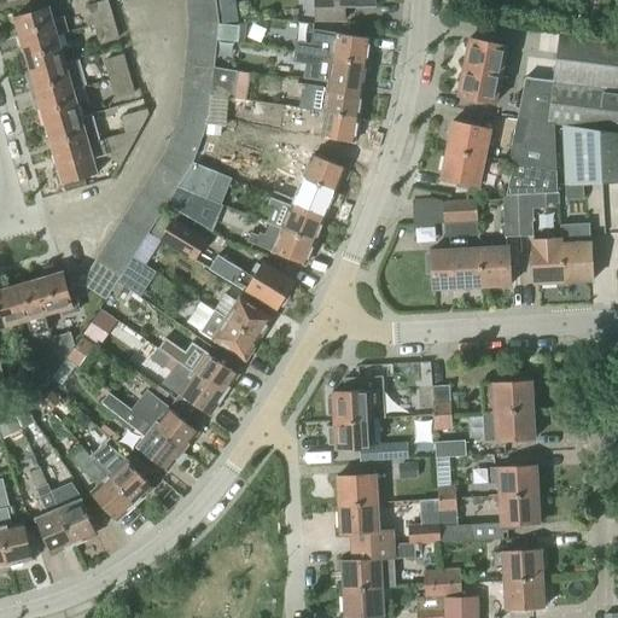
[(315,0),(315,22),(344,22),(344,7),(374,7),(374,0),(315,0)]
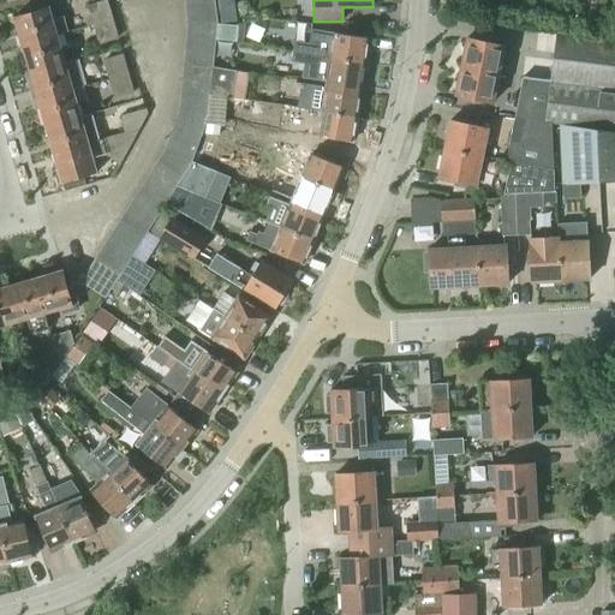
[(93,27),(111,21),(105,1),(85,7),(87,28),(93,27)]
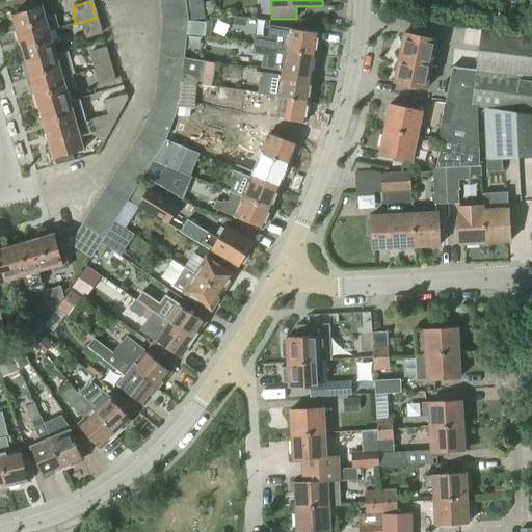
[(162,7),(164,20),(188,21),(186,4),(162,7)]
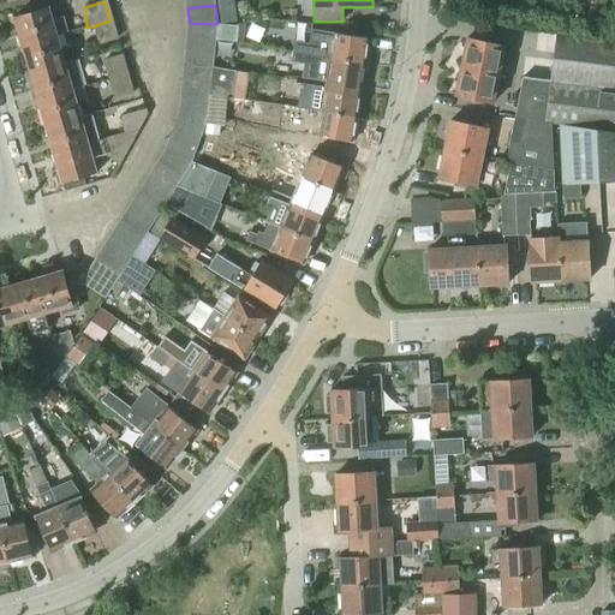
[(233,6),(219,7),(220,24),(236,22),(233,6)]
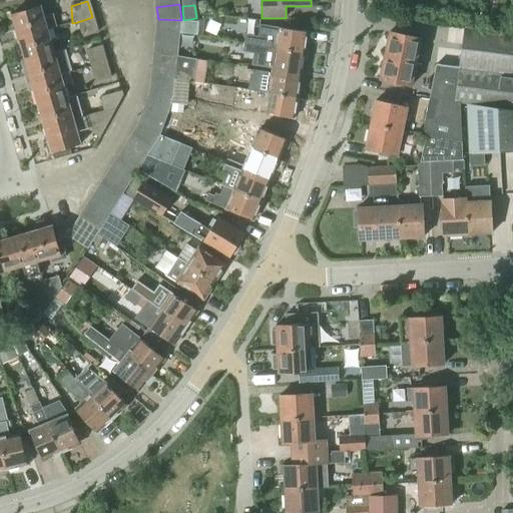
[(48,31),(48,30),(57,27),(53,15),(44,17),(41,7),(11,16),(18,39),(48,31)]
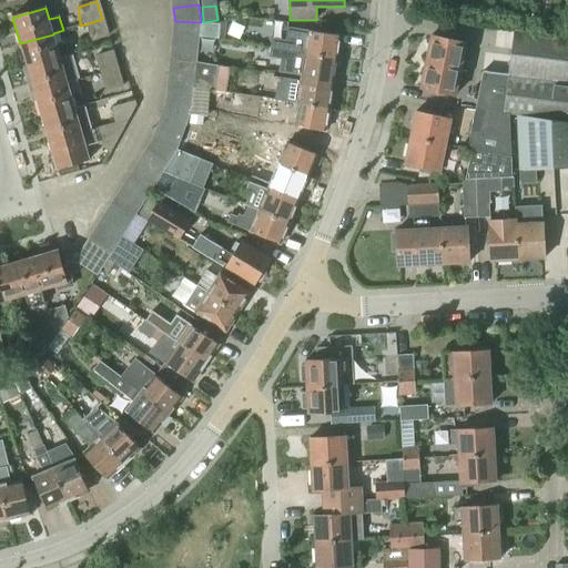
[(108,37),(102,19),(85,24),(91,41),(108,37)]
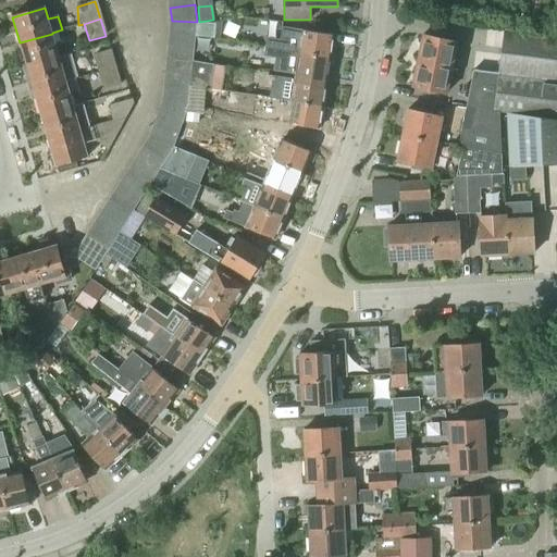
[(172,21),(171,34),(196,36),(197,24),(197,22),(172,21)]
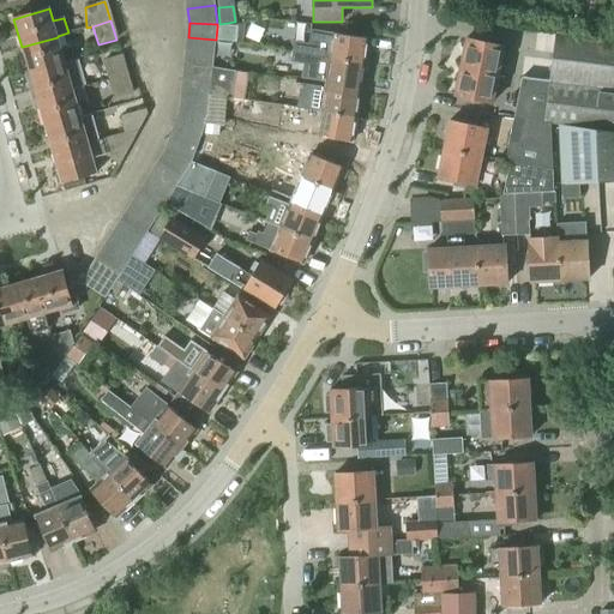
[(216,40),(216,41),(235,42),(236,28),(217,26),(216,40)]
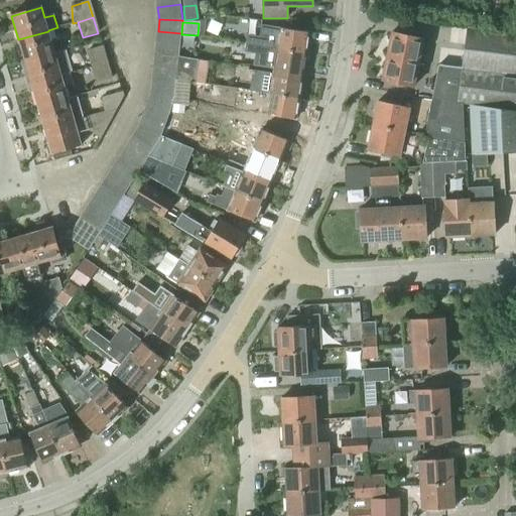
[(247,36),(245,44),(308,54),(309,44),(307,43),(308,32),(262,25),(260,38),(247,36)]
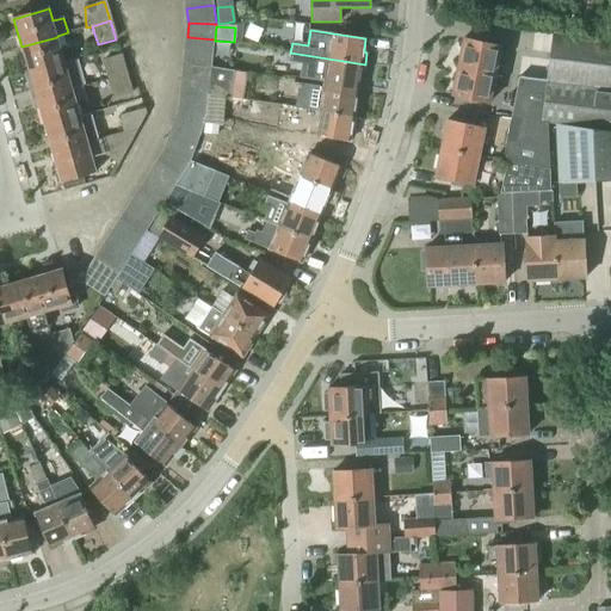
[(557,127),(593,131),(610,133),(610,41),(555,36),(548,84),(520,80),(512,121),(549,125),(557,127)]
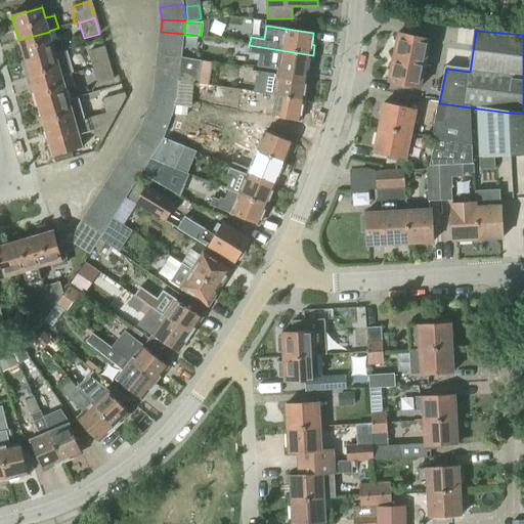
[(18,40),(25,63),(55,54),(49,32),(18,40)]
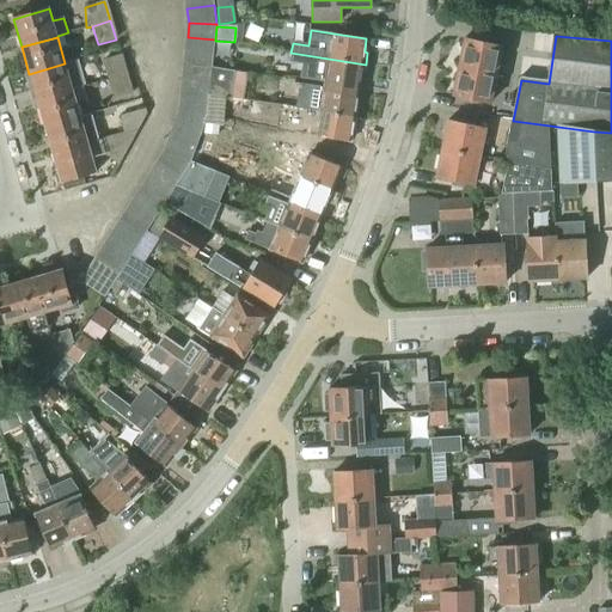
[(215,40),(188,37),(185,51),(214,55),(215,41),(215,40)]
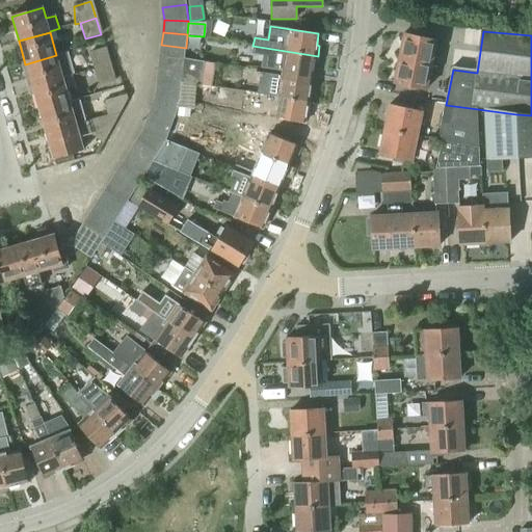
[(437,43),(404,36),(394,84),(427,91),(437,43)]
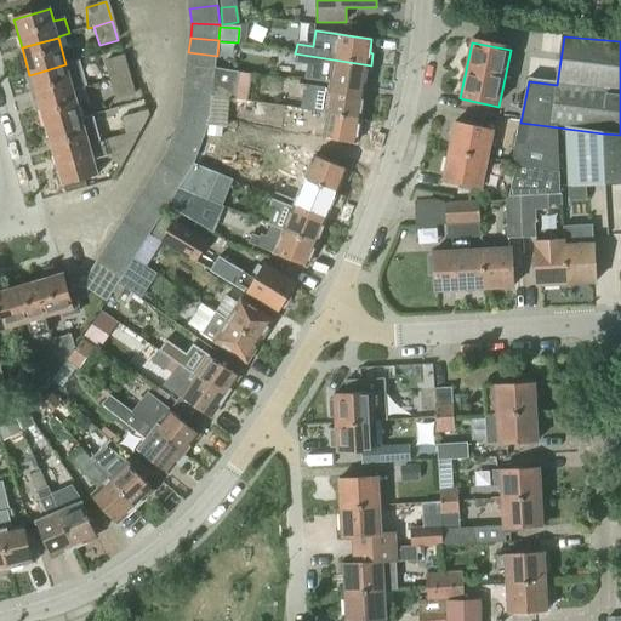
[(217,56),(188,52),(187,67),(215,69),(217,56)]
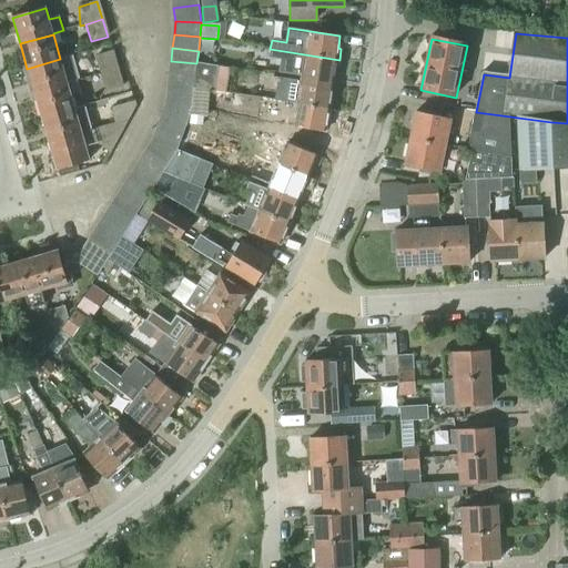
[(302,79),(333,83),(334,70),(337,71),(340,60),(270,49),(269,59),(280,61),(279,73),(302,77),(302,79)]
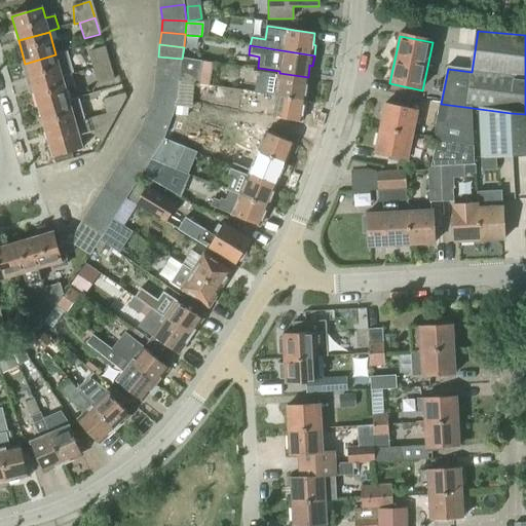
[(92,69),(108,65),(104,48),(88,52),(92,69)]
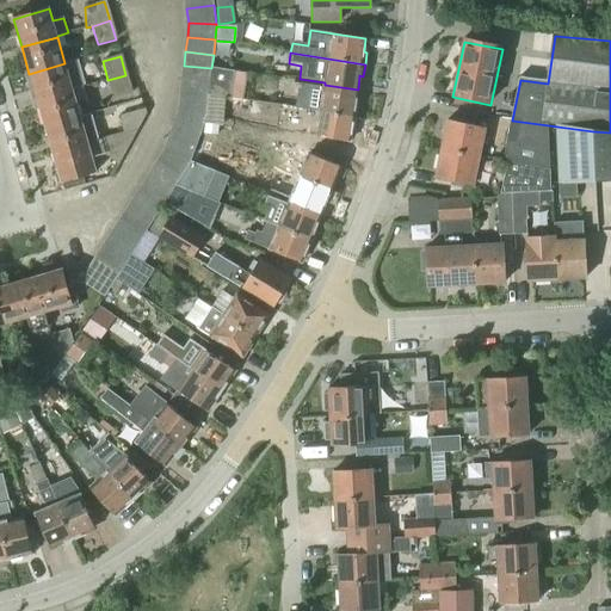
[(29,75),(26,75),(31,93),(35,92),(37,100),(73,91),(84,87),(86,87),(78,59),(65,63),(29,74),(29,75)]
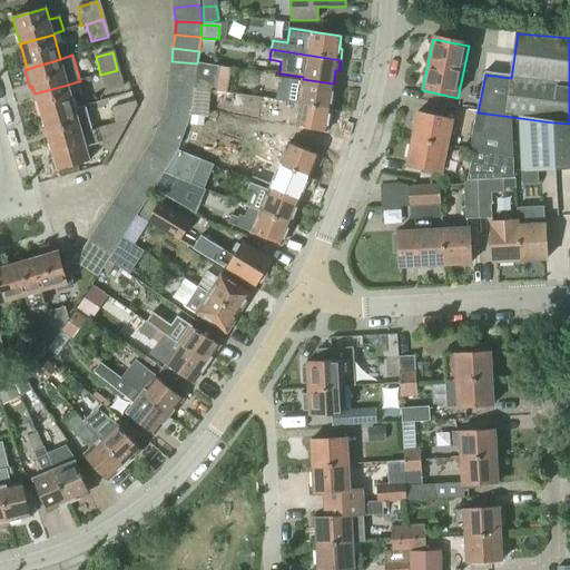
[(172,61),(170,75),(196,77),(197,64),(172,61)]
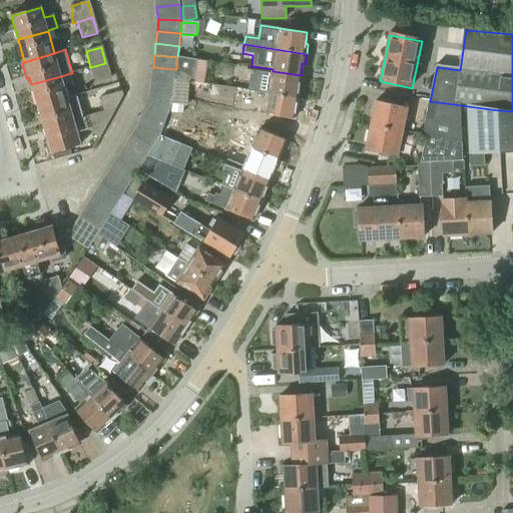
[(197,60),(179,57),(176,81),(194,83),(197,60)]
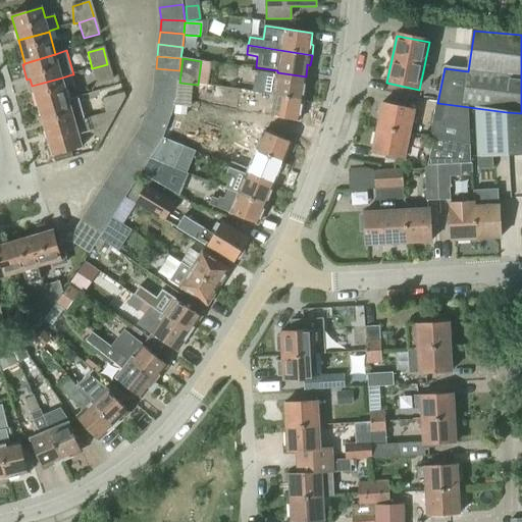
[(112,80),(107,64),(92,68),(97,85),(112,80)]
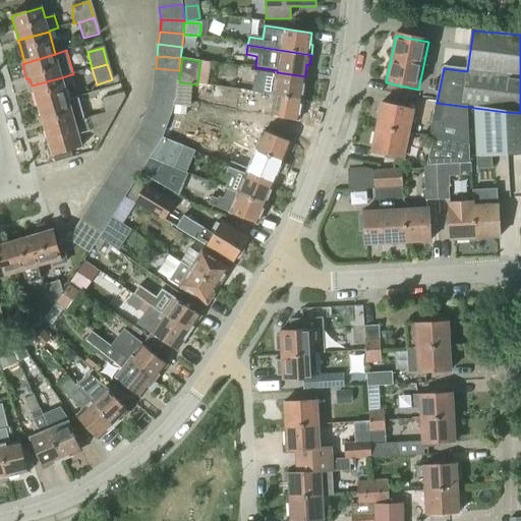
[(156,68),(154,80),(178,82),(179,70),(156,68)]
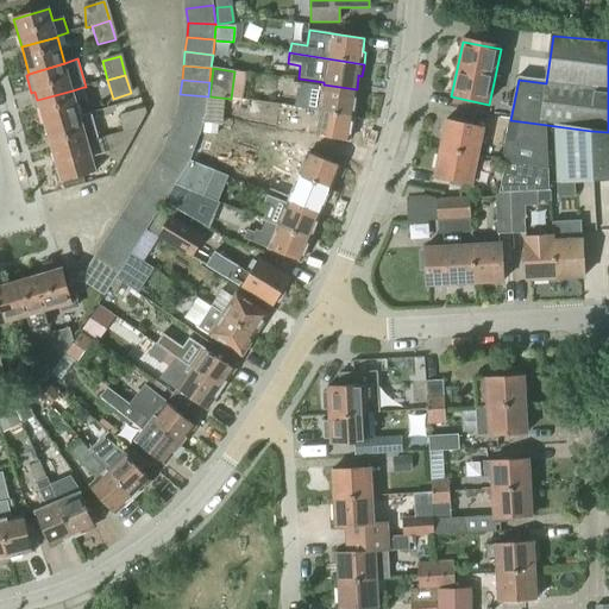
[(322,88),(297,83),(296,98),(294,108),(316,112),(356,117),(358,105),(355,105),(357,89),(324,85),(322,88)]
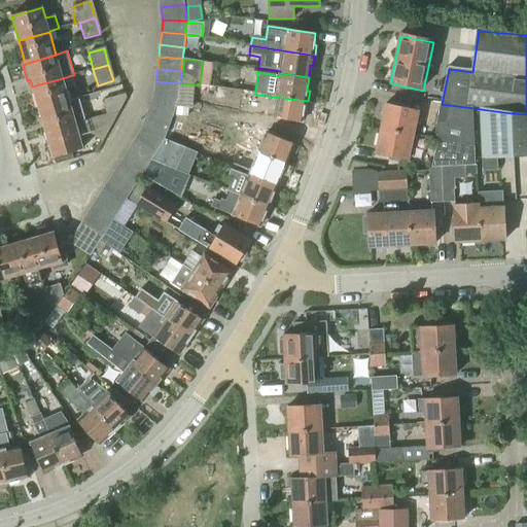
[(70,101),(67,91),(76,88),(72,75),(63,78),(32,86),(39,110),(70,101)]
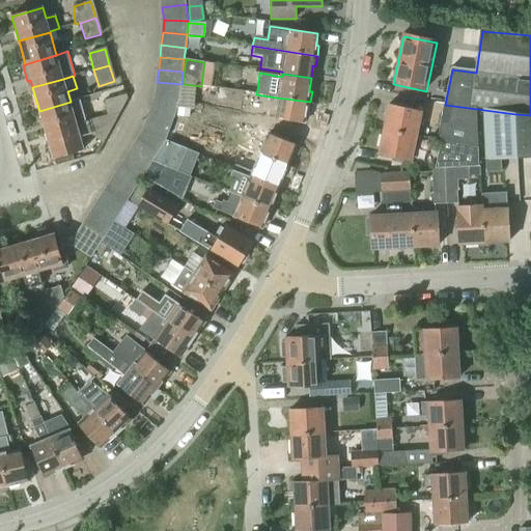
[(156,94),(179,102),(182,84),(157,82),(156,94)]
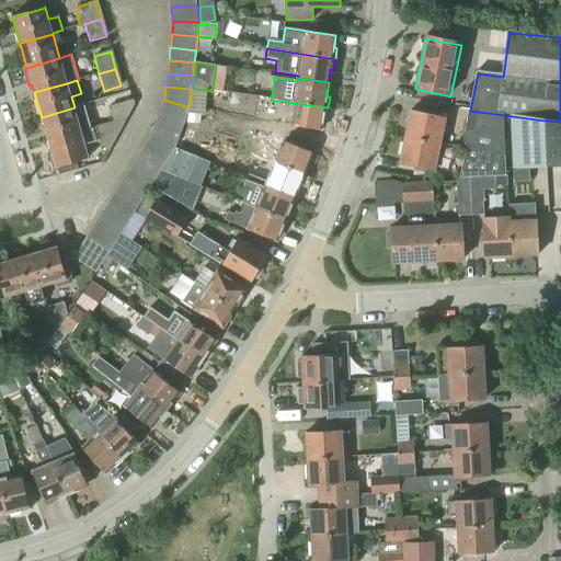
[(264,99),(244,96),(242,110),(263,112),(264,99)]
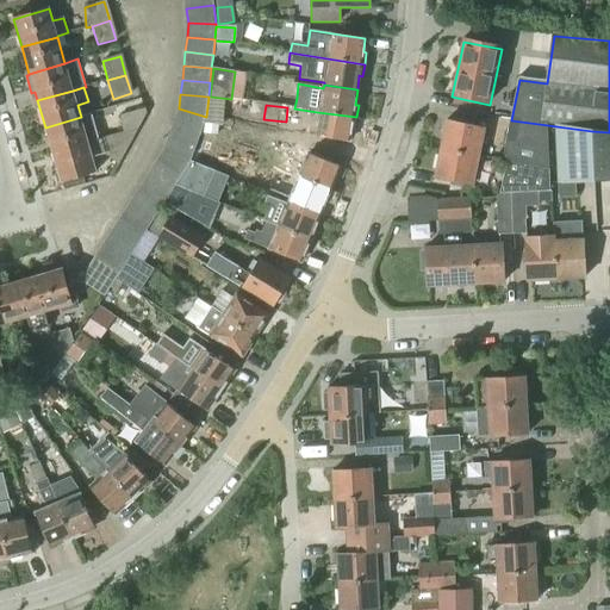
[(123,135),(137,130),(147,113),(145,109),(118,117),(123,135)]
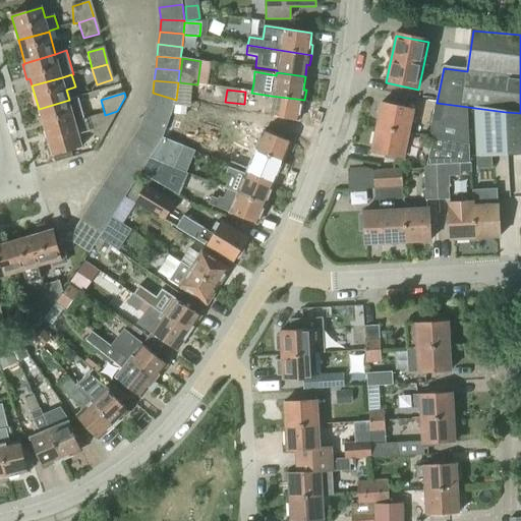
[(149,104),(171,113),(176,100),(153,93),(149,104)]
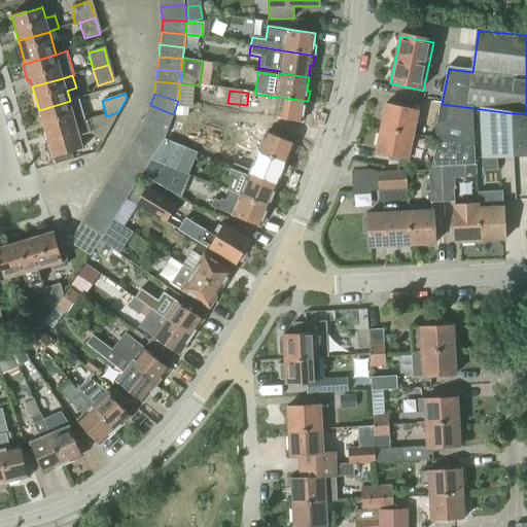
[(306,112),(308,101),(274,97),(273,108),(266,107),(266,108),(254,106),(253,114),(302,121),(304,111),(306,112)]
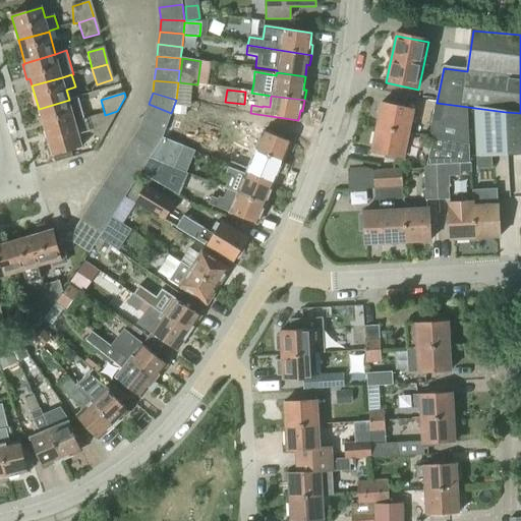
[(39,109),(45,132),(75,123),(69,100),(39,109)]
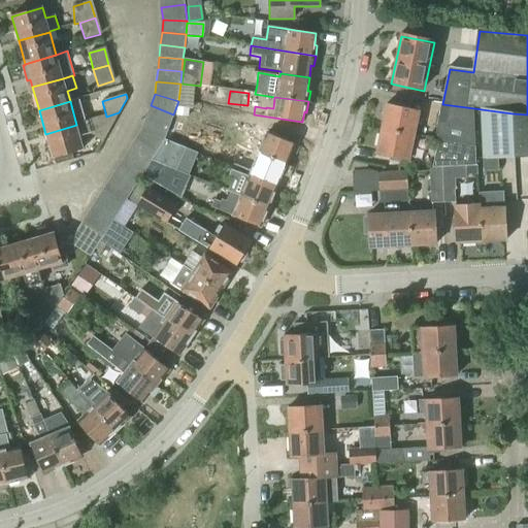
[(435,139),(476,149),(474,108),(442,104),(435,139)]
